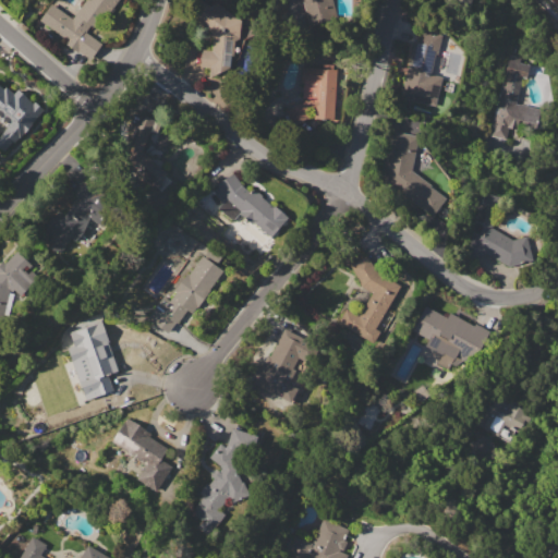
[(51,3),(71,19),(84,0),(118,0),(108,15),(104,12),(93,27),(91,25),(85,33),(101,45),(89,61),(37,22),(51,3)]
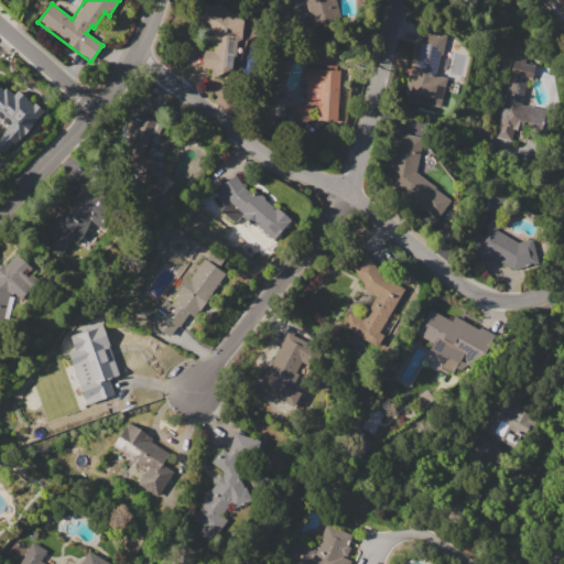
[(242,20),(241,40),(237,40),(236,56),(232,56),(232,69),(210,78),(212,69),(204,68),(203,82),(185,80),(187,46),(205,47),(205,51),(214,51),(215,38),(206,31),(209,26),(187,11),(195,0),(204,0),(213,7),(217,1),(242,20)]
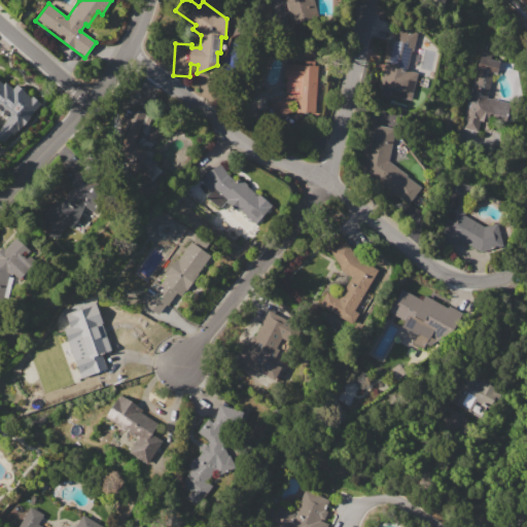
[(314,0),(317,9),(290,18),(284,0),(314,0)]
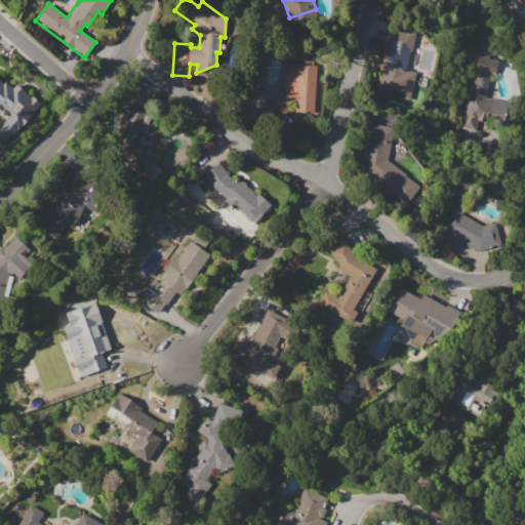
[(391,26),(415,31),(406,70),(415,72),(410,99),(376,92),(391,26)]
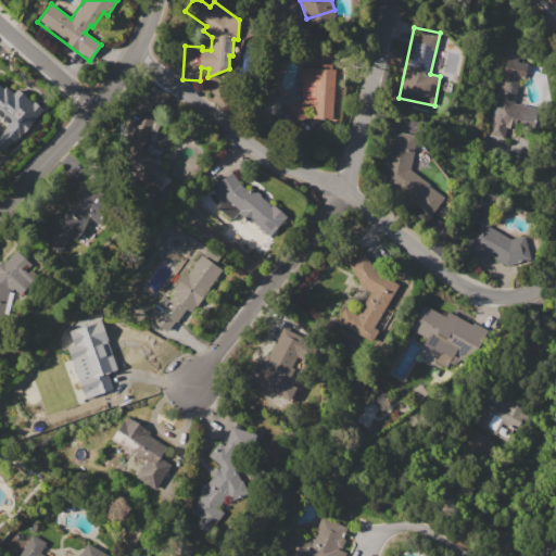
[(507,54),(517,57),(516,62),(528,65),(525,78),(520,77),(514,103),(517,104),(517,103),(539,108),(533,129),(515,125),(514,129),(506,127),(504,139),(488,136),(507,54)]
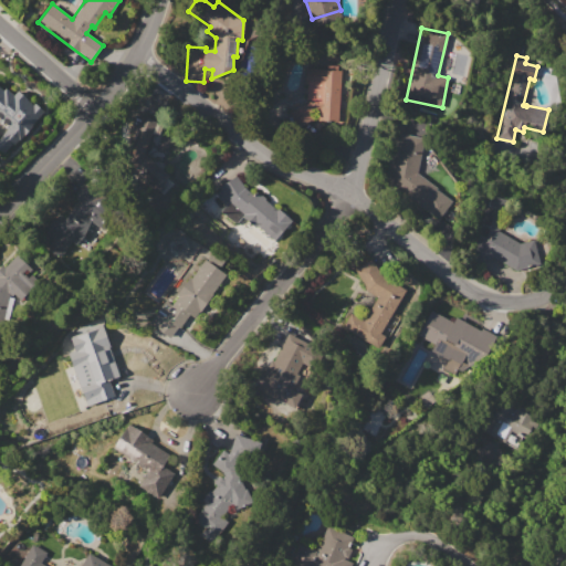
[(305,67),(322,69),(322,70),(341,71),(337,123),(304,121),(307,81),(305,81),(305,67)]
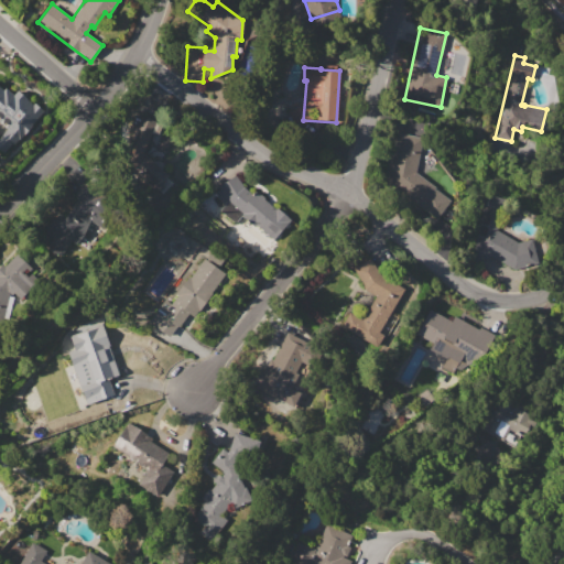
[(0,87),(3,90),(8,85),(15,91),(26,78),(44,93),(36,102),(44,109),(23,136),(0,116),(0,87)]
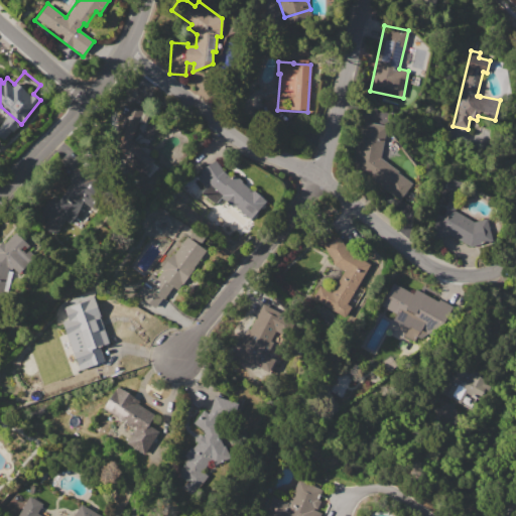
[(142,111),(131,138),(154,161),(140,175),(121,156),(109,151),(122,119),(118,117),(123,104),(142,111)]
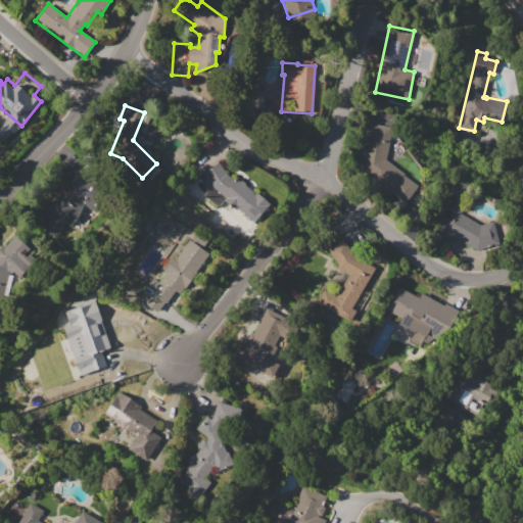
[(368,123),(392,128),(386,158),(406,174),(388,197),(352,169),(360,159),(368,123)]
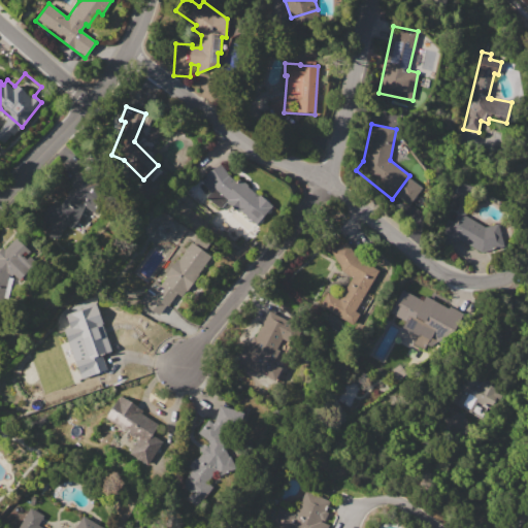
[(229,175),(237,183),(239,180),(258,196),(259,194),(272,206),(254,225),(238,210),(236,212),(222,199),(224,198),(215,189),(210,192),(201,180),(205,177),(203,174),(220,163),(229,175)]
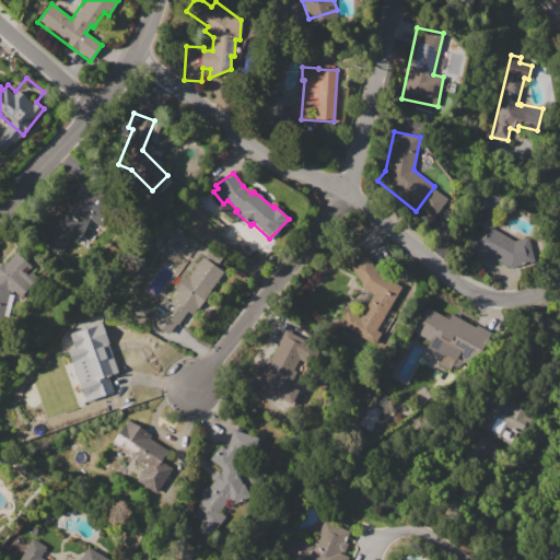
[(85,183),(118,207),(103,229),(90,219),(83,234),(73,243),(55,230),(73,203),(76,205),(80,199),(76,196),(85,183)]
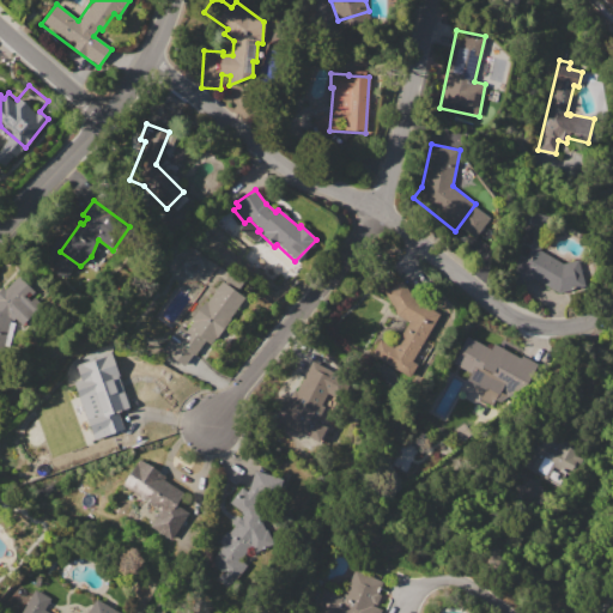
[(529,211),(550,217),(547,226),(545,225),(538,249),(562,263),(578,259),(586,286),(558,293),(550,287),(534,279),(516,283),(514,268),(515,267),(514,261),(529,211)]
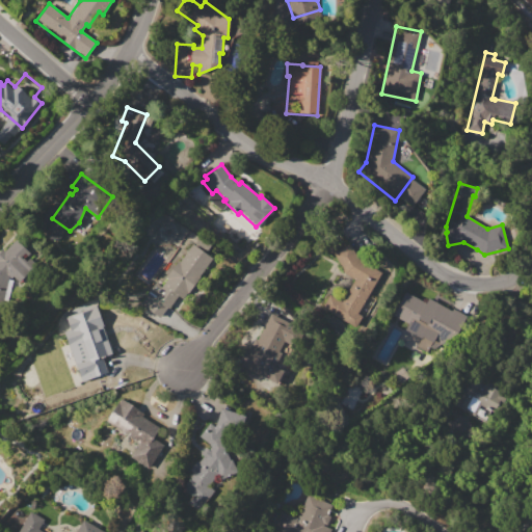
[(0,251),(2,249),(4,251),(16,239),(30,253),(24,259),(26,261),(29,258),(36,265),(20,282),(10,273),(9,274),(6,286),(0,308),(0,251)]
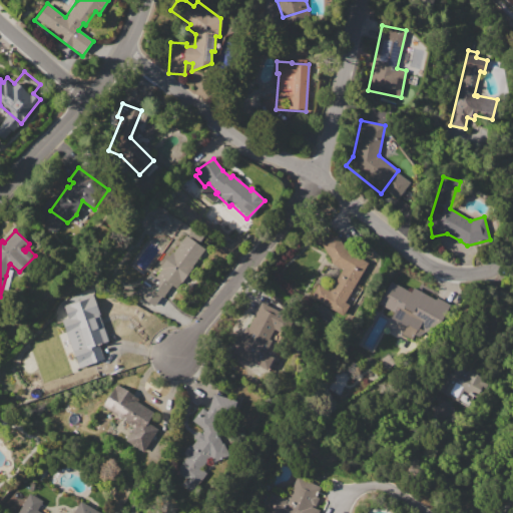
[(186,234),(204,249),(174,287),(172,286),(163,298),(161,296),(153,306),(142,298),(142,299),(134,293),(150,273),(155,277),(161,269),(158,267),(171,251),(172,252),(186,234)]
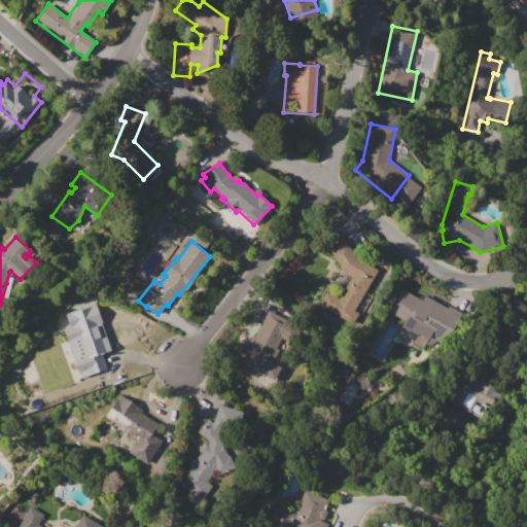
[(346,241),(356,257),(355,258),(361,262),(362,260),(378,270),(353,310),(358,313),(351,325),(318,305),(326,291),(338,297),(351,277),(340,270),(341,269),(339,268),(340,266),(330,251),(346,241)]
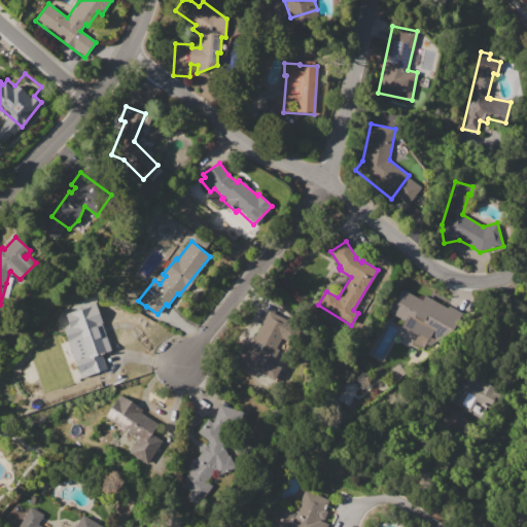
[(400,289),(419,300),(421,294),(459,316),(450,330),(440,324),(433,336),(388,310),(400,289)]
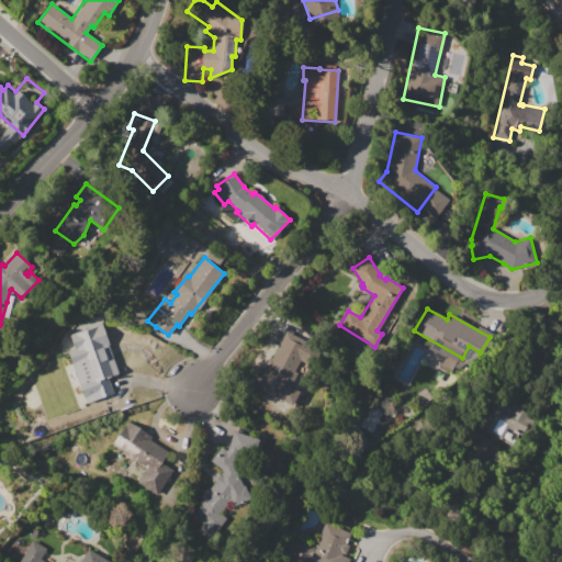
[(70,335),(101,324),(109,345),(107,345),(116,374),(109,377),(114,393),(90,401),(86,388),(92,385),(80,350),(76,351),(70,335)]
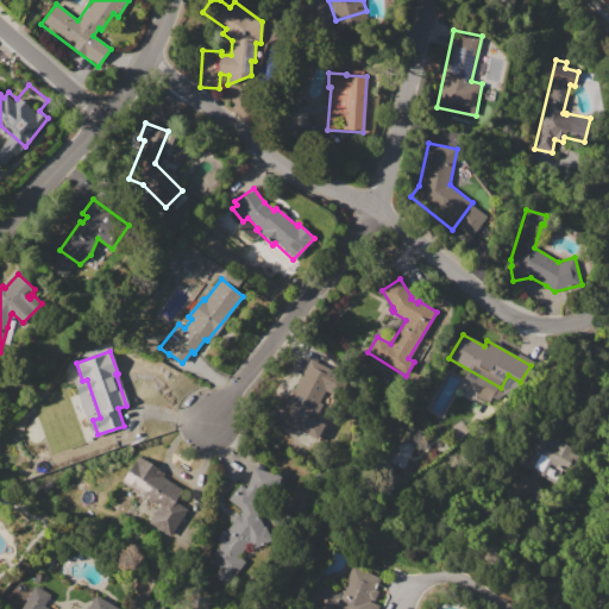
[(322,407),(289,389),(274,418),(307,435),(322,407)]
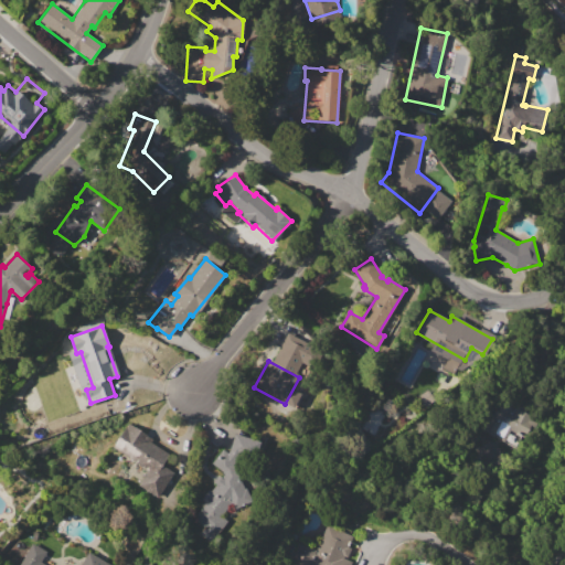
[(513,448),(479,429),(499,394),(537,415),(528,433),(523,430),(513,448)]
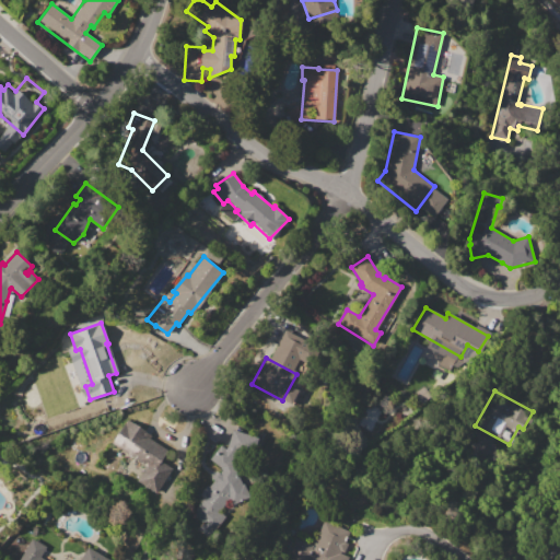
[(167,450),(161,461),(172,467),(156,492),(143,485),(137,480),(146,466),(112,444),(127,420),(151,435),(149,439),(167,450)]
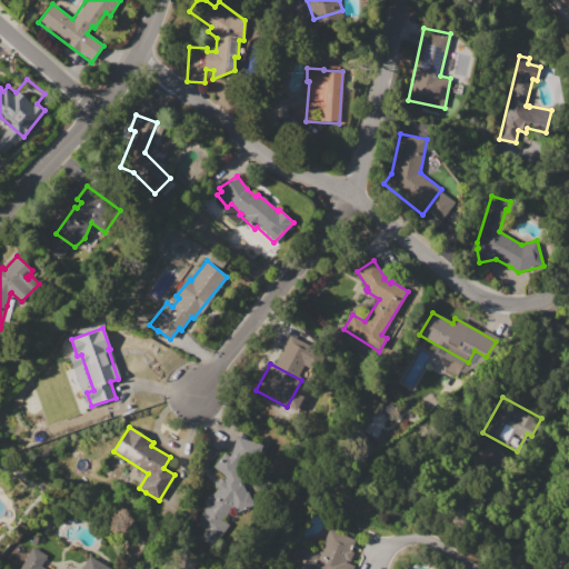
[(229,457),(231,453),(231,452),(237,436),(262,445),(257,461),(243,457),(237,463),(235,467),(240,472),(238,475),(242,479),(242,481),(246,491),(249,490),(253,505),(236,510),(232,503),(221,519),(228,525),(211,547),(199,538),(205,531),(193,522),(208,502),(205,500),(210,492),(212,493),(217,488),(216,488),(221,480),(222,480),(223,479),(226,476),(213,466),(223,452),(229,457)]
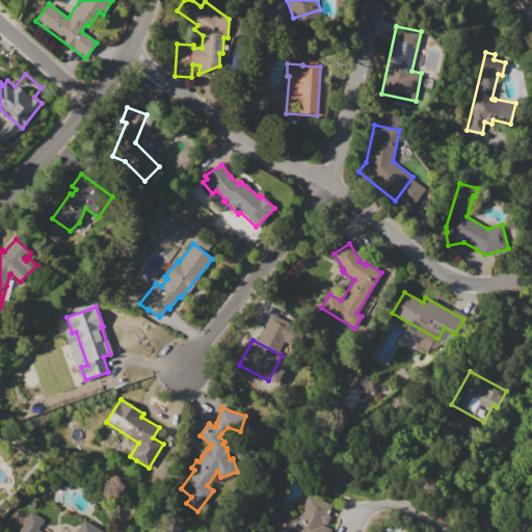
[(270,531),(281,510),(296,517),(308,494),(331,506),(328,513),(331,515),(326,527),(330,529),(329,531),(270,531)]
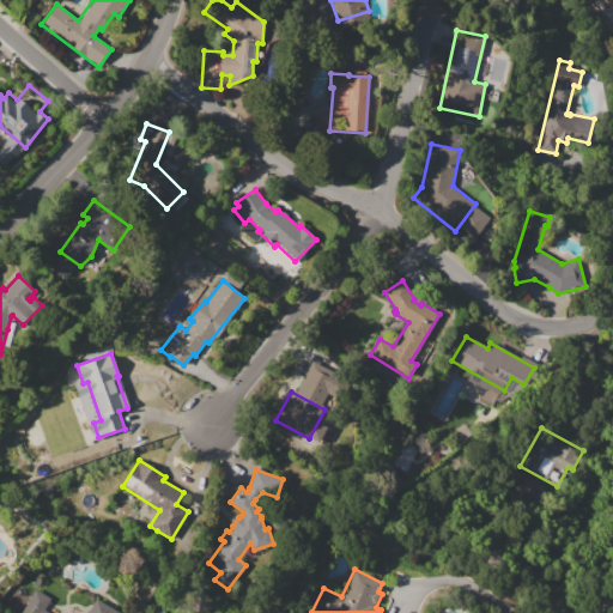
[(20,612),(35,589),(50,599),(44,610),(50,612),(85,612),(95,599),(119,612),(20,612)]
